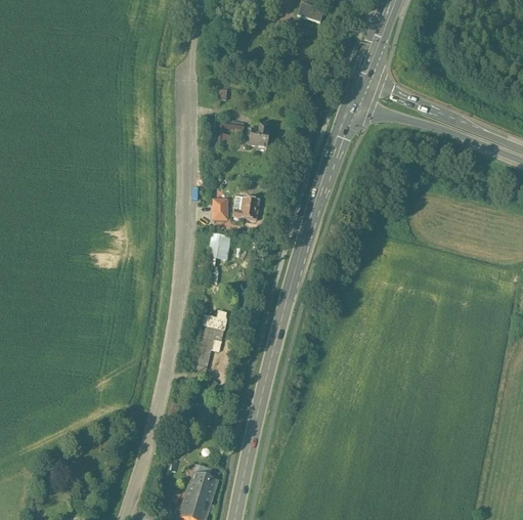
[(324,8),(302,1),(298,14),(320,20),(324,8)]
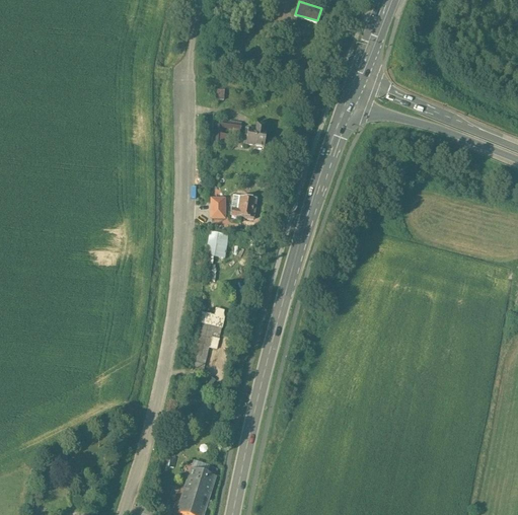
[(234,120),(217,118),(215,140),(226,141),(227,132),(223,132),(224,125),(233,126),(234,120)]
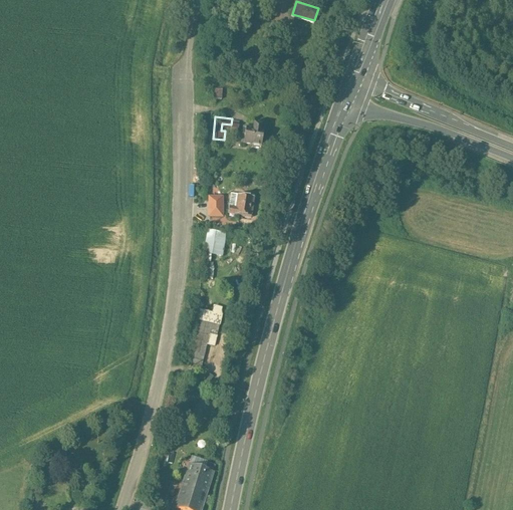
[(266,128),(246,124),(244,141),(262,144),(263,136),(265,137),(266,128)]
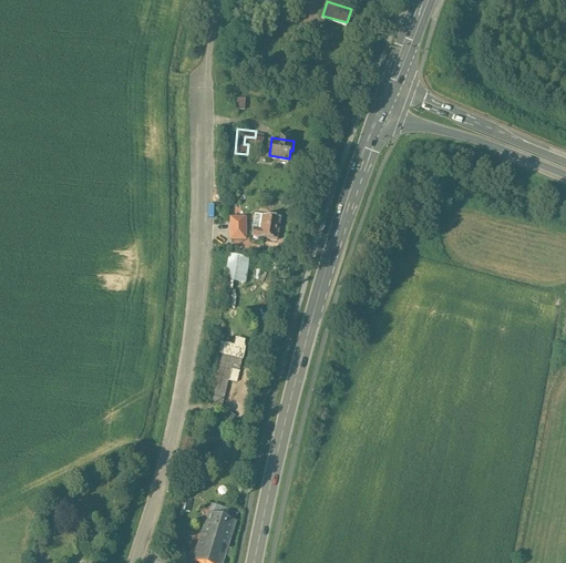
[(281,214),(264,212),(256,211),(254,225),(253,233),(260,234),(278,236),(281,214)]
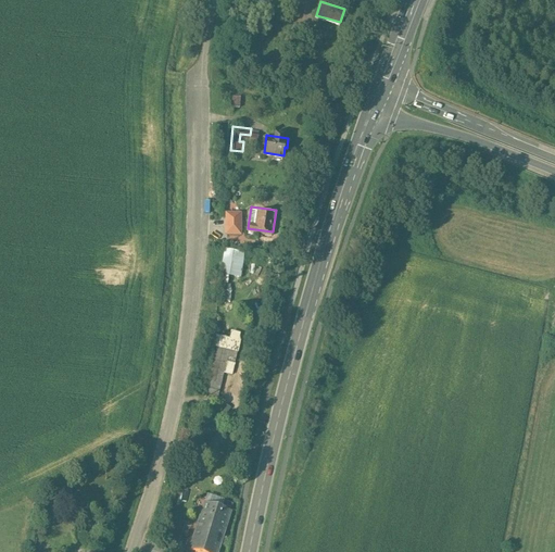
[(241,211),(228,211),(228,230),(241,230),(241,211)]
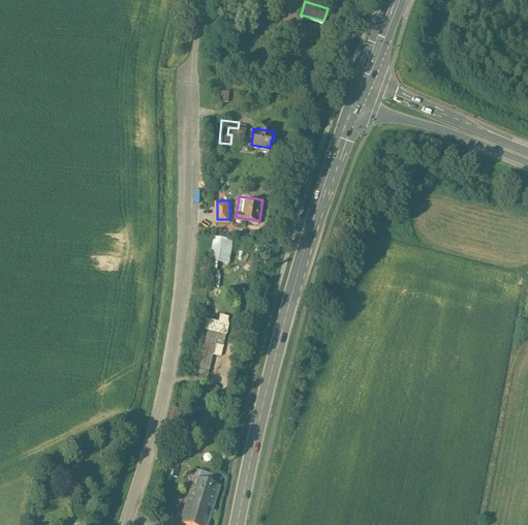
[(231,238),(215,235),(212,256),(228,259),(231,238)]
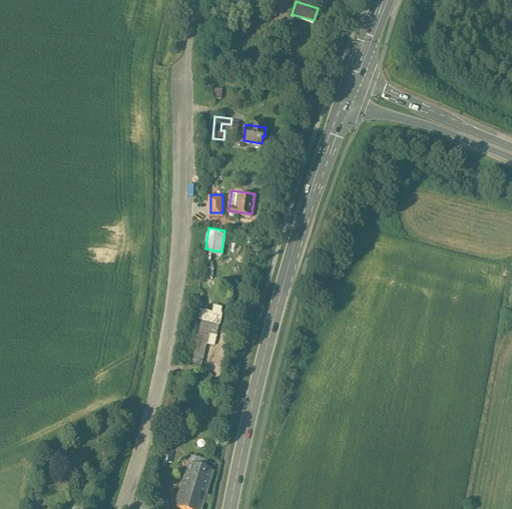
[(221,305),(215,304),(213,310),(214,310),(212,319),(219,321),(221,312),(221,305)]
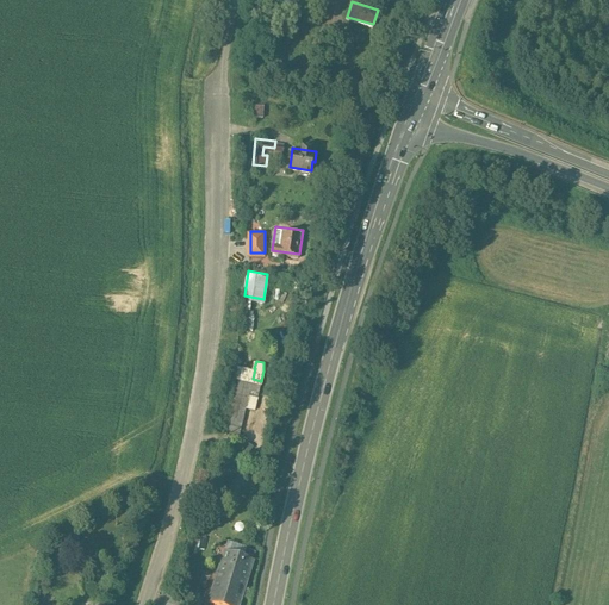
[(254,368),(237,365),(223,424),(241,428),(253,379),(255,368),(254,368)]
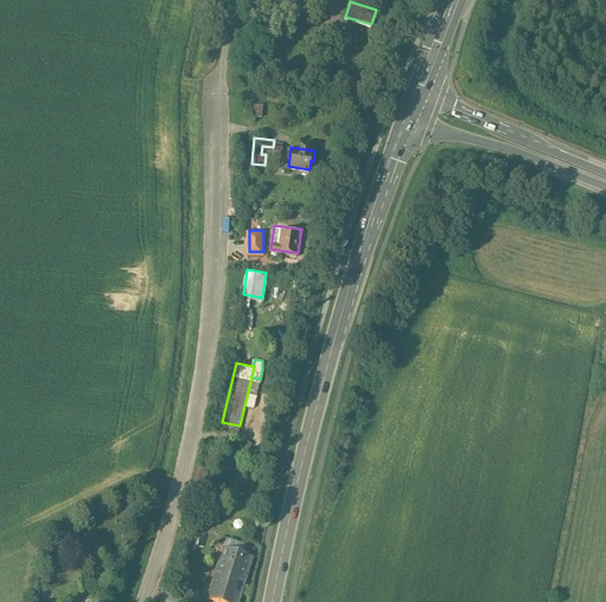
[(235,601),(254,554),(227,544),(208,596),(225,601),(235,601)]
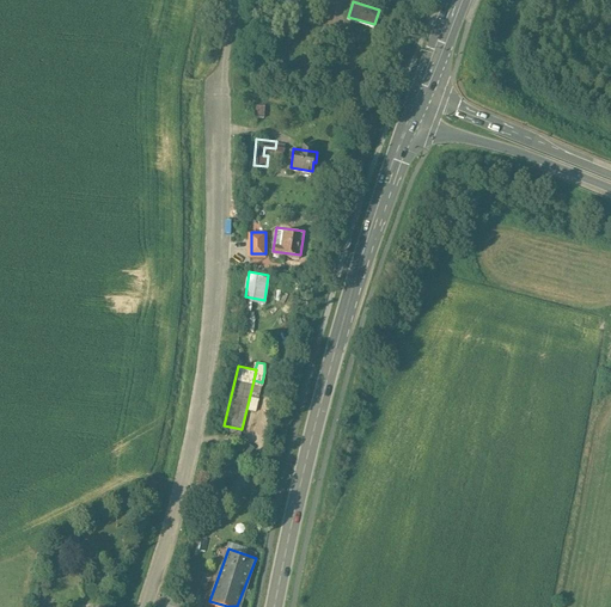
All buildings are outlined.
